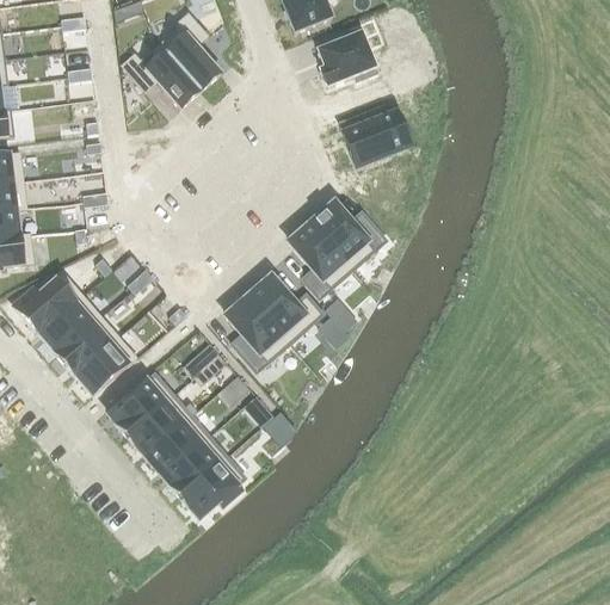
[(281,0),(294,32),(331,17),(324,0),(281,0)]
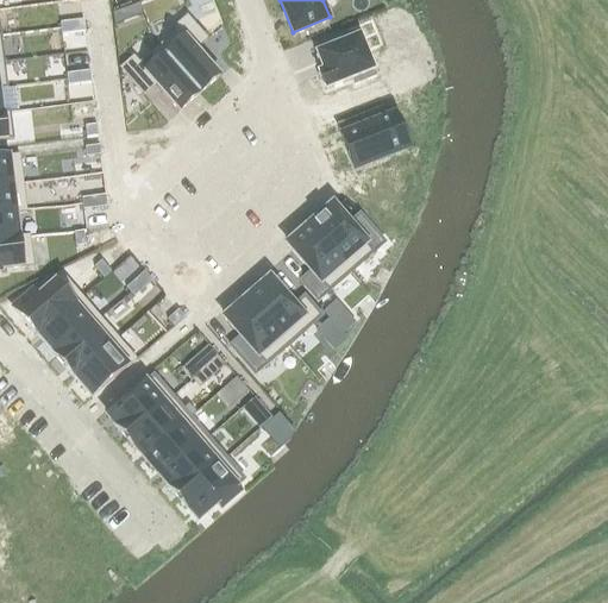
[(119,7),(113,10),(114,22),(123,18),(119,7)]
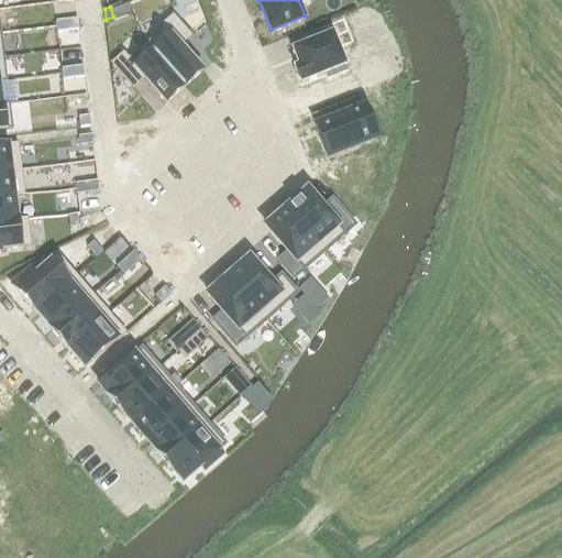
[(164,25),(147,40),(185,84),(204,67),(180,41),(191,32),(173,12),(162,22),(164,25)]
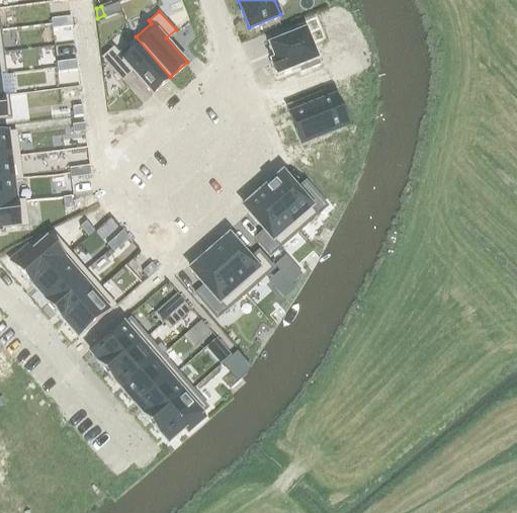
[(296,30),(268,43),(274,57),(271,59),(276,74),(299,65),(302,69),(320,62),(312,40),(325,34),(317,13),(293,22),(296,30)]
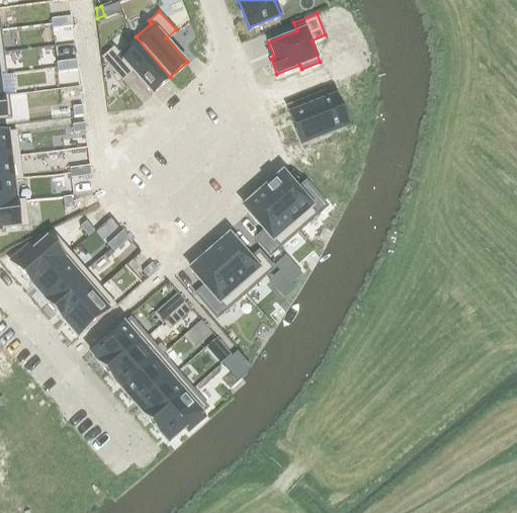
[(72,14),(62,15),(63,24),(73,23),(72,14)]
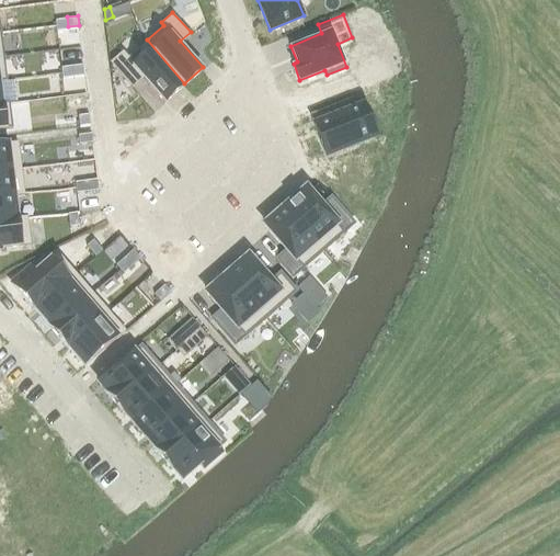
[(67,16),(56,18),(57,29),(68,26),(67,16)]
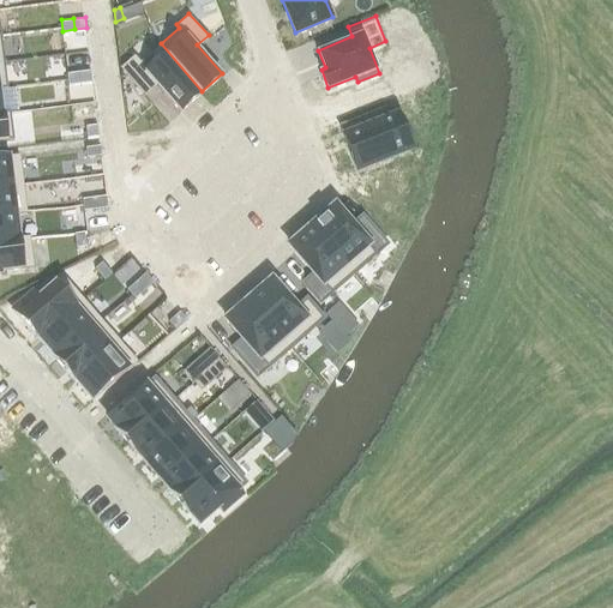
[(134,54),(121,65),(145,91),(157,82),(180,108),(202,91),(161,43),(140,61),(134,54)]
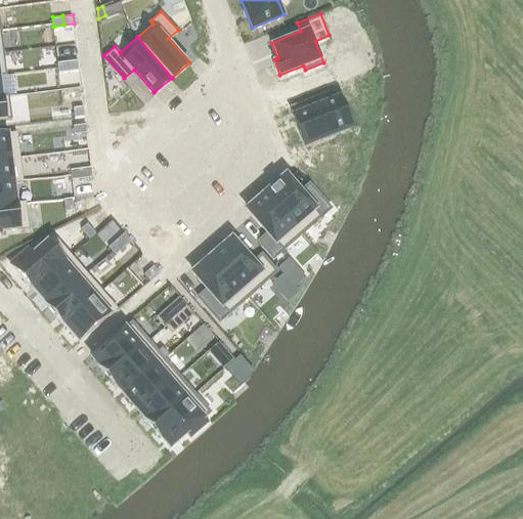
[(78,57),(68,59),(69,69),(79,68),(78,57)]
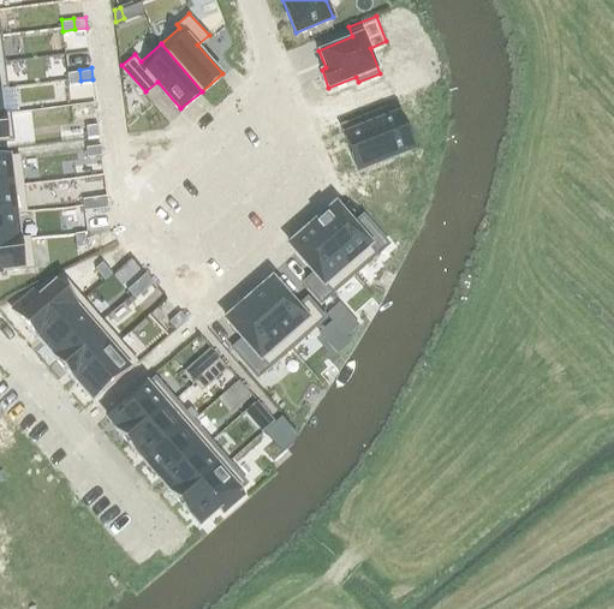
[(79,70),(67,71),(69,83),(81,81),(79,70)]
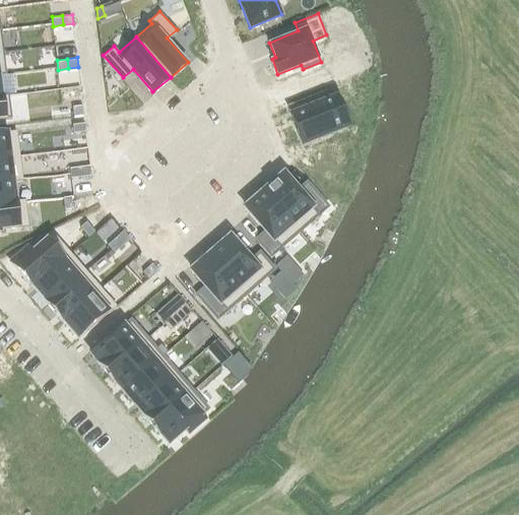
[(326,88),(293,102),(297,112),(294,113),(297,121),(295,122),(303,142),(348,124),(336,95),(330,99),(326,88)]
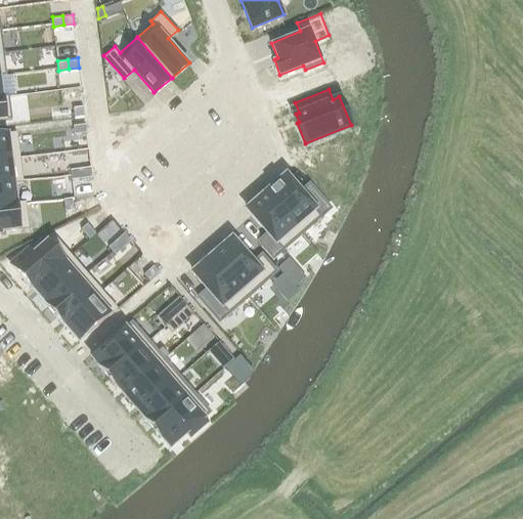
[(0,118),(12,117),(9,92),(1,93),(2,94),(0,94),(0,118)]
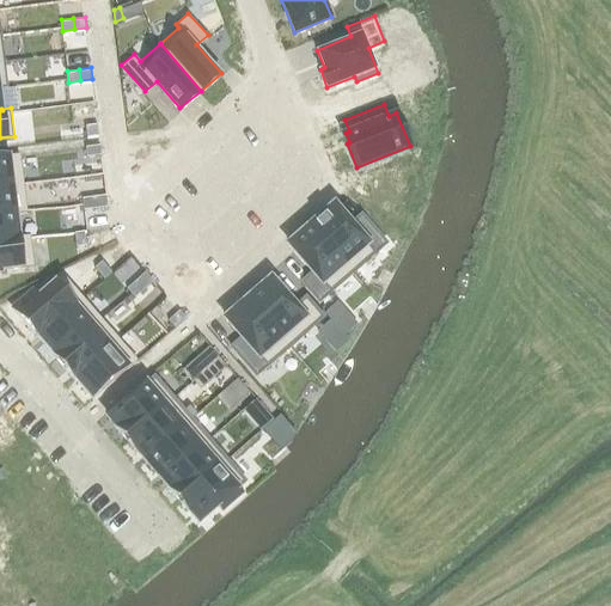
[(97,121),(86,123),(87,134),(99,133),(97,121)]
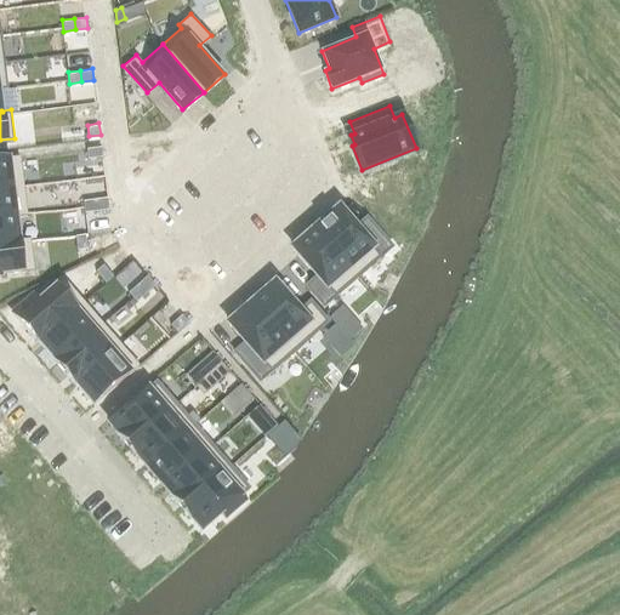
[(101,144),(86,146),(87,155),(102,154),(101,144)]
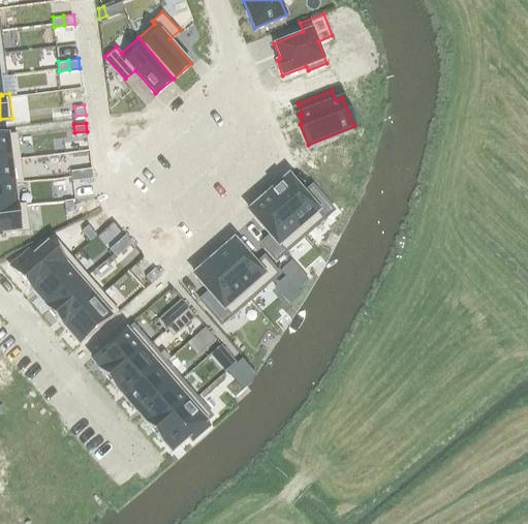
[(17,131),(0,133),(0,158),(20,156),(17,131)]
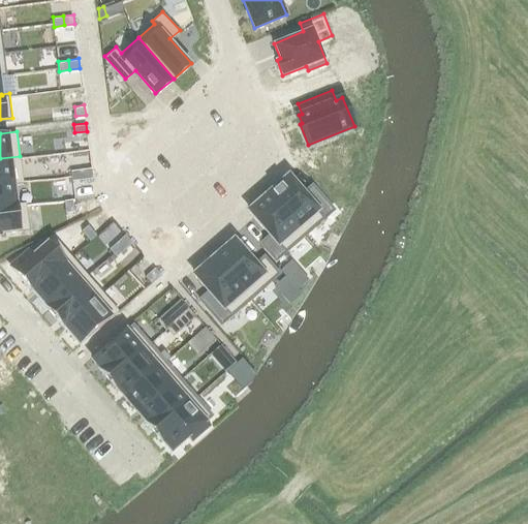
[(20,156),(0,158),(0,182),(13,181),(13,182),(23,181),(20,156)]
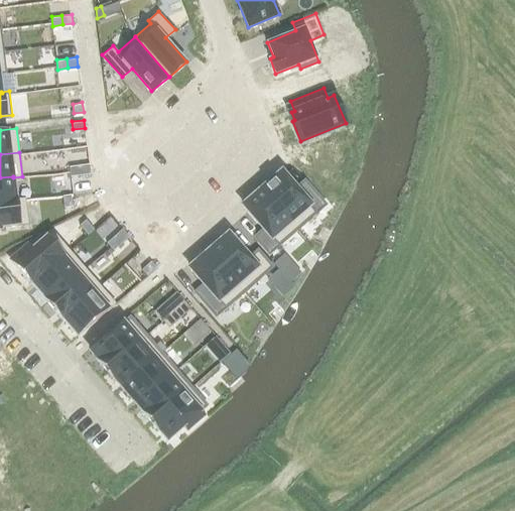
[(90,161),(80,162),(81,172),(91,171),(90,161)]
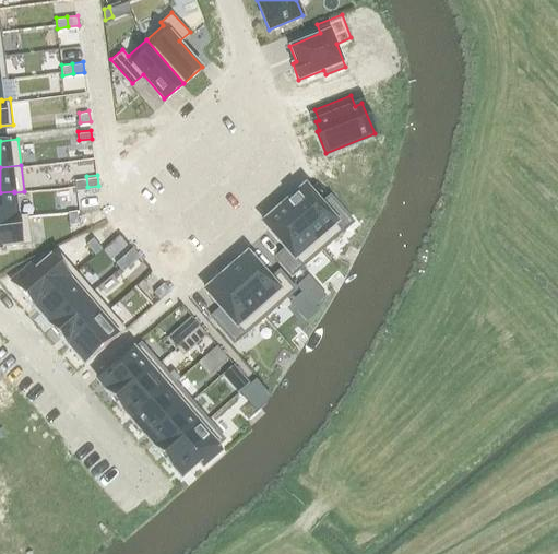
[(86,176),(75,178),(76,188),(87,187),(86,176)]
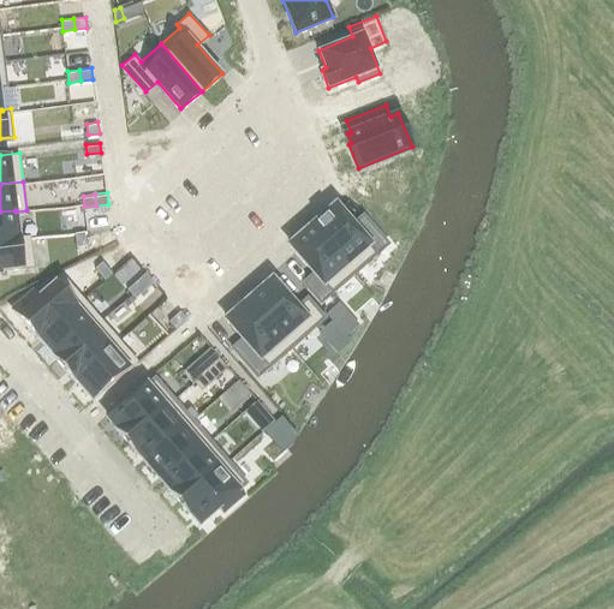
[(335,203),(313,224),(355,272),(388,242),(364,213),(352,222),(335,203)]
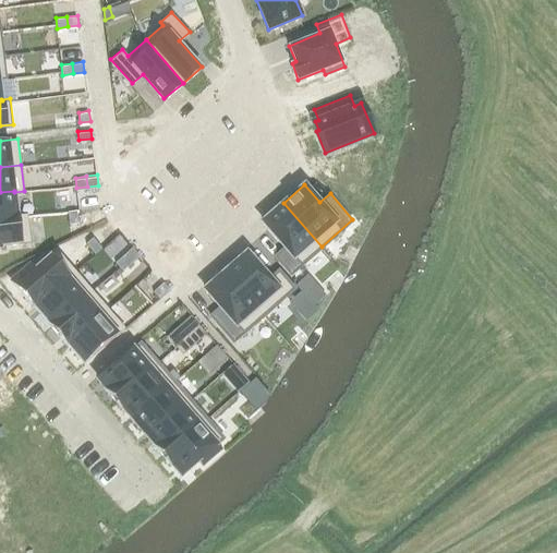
[(14,191),(0,192),(0,217),(17,215),(17,214),(14,192),(14,191)]
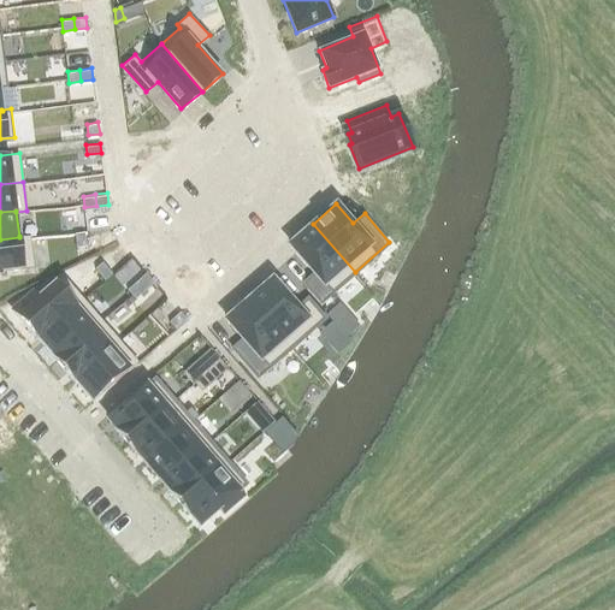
[(313,224),(290,243),(308,264),(297,273),(321,301),(355,272),(313,224)]
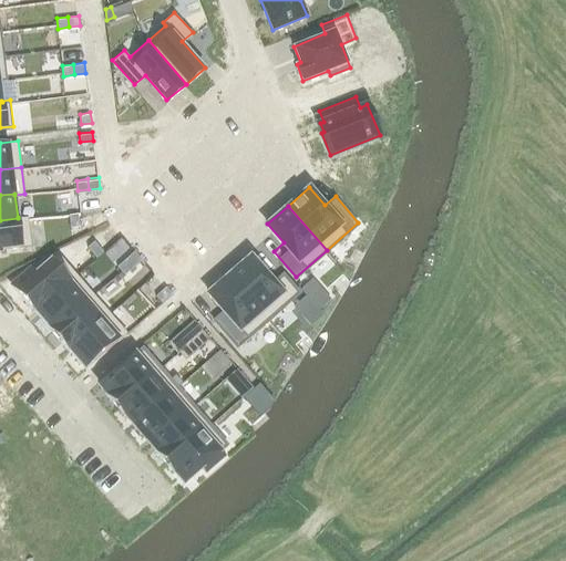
[(80,210),(71,211),(73,225),(82,224),(80,210)]
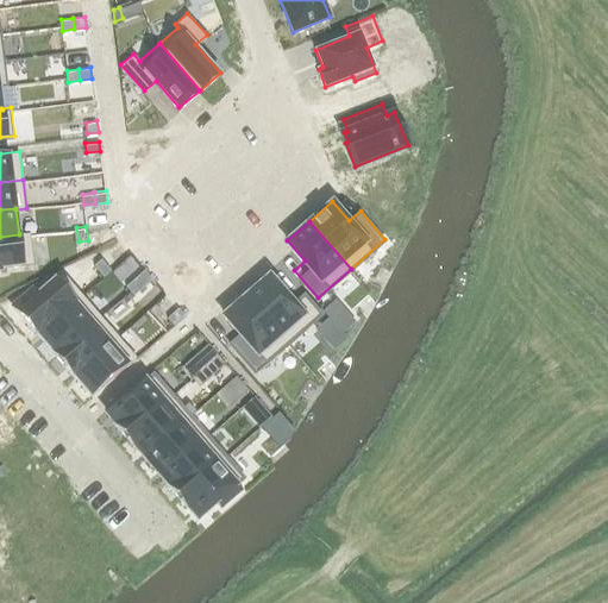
[(19,234),(0,237),(0,269),(1,269),(0,265),(32,262),(29,232),(19,233),(19,234)]
